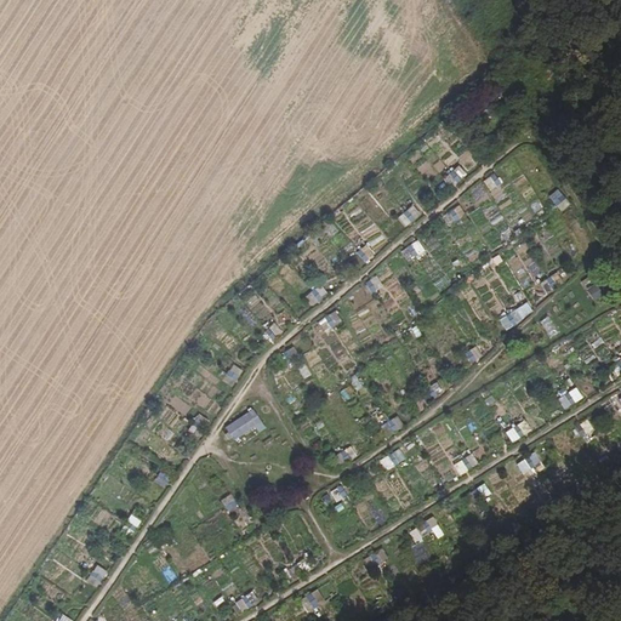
[(459,166),(448,175),(455,183),(466,175),(459,166)]
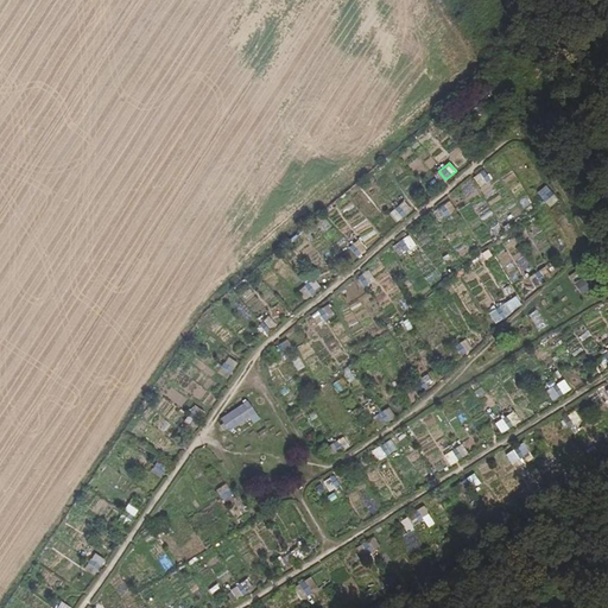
[(530,168),(520,173),(530,189),(539,184),(530,168)]
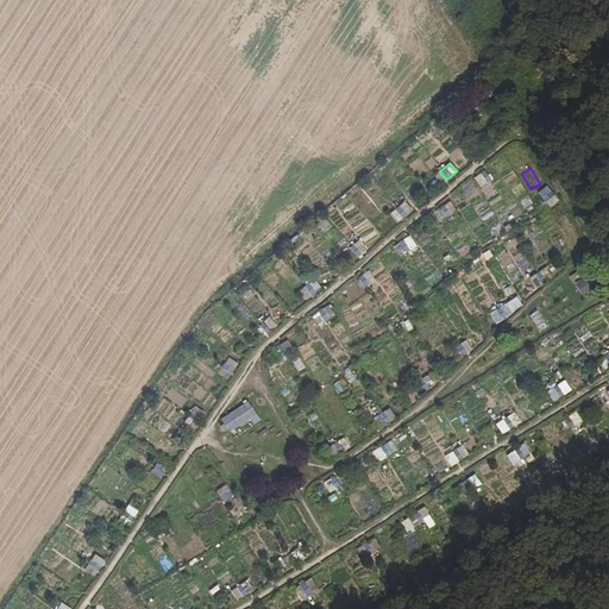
[(484,170),(478,175),(487,184),(493,180),(484,170)]
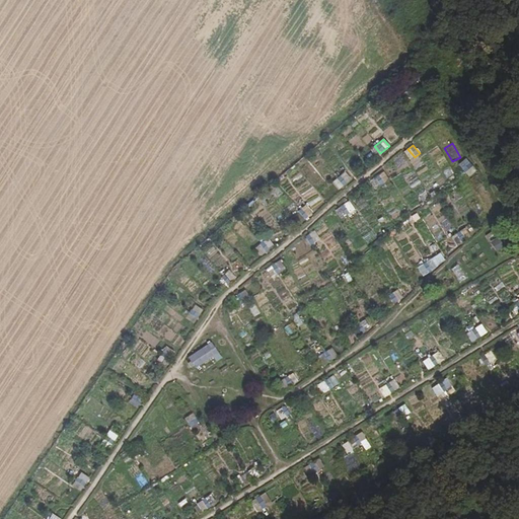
[(464,158),(457,164),(465,173),(472,167),(464,158)]
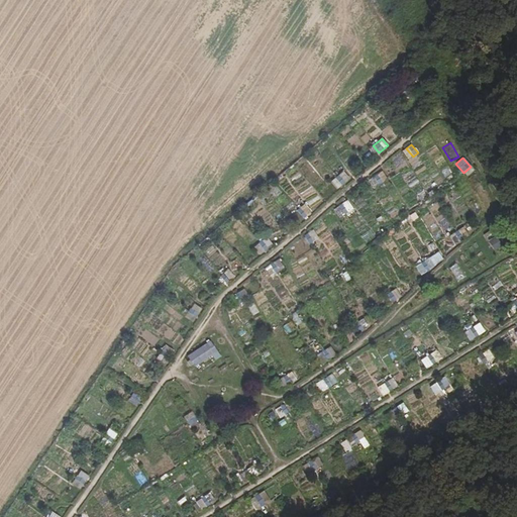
[(381,170),(369,180),(375,188),(387,178),(381,170)]
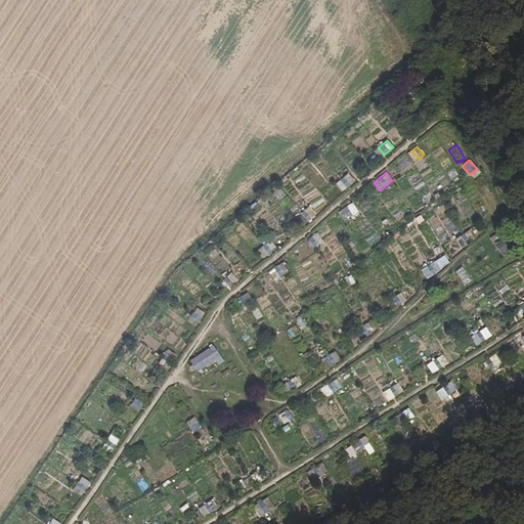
[(334,184),(342,192),(355,181),(347,173),(334,184)]
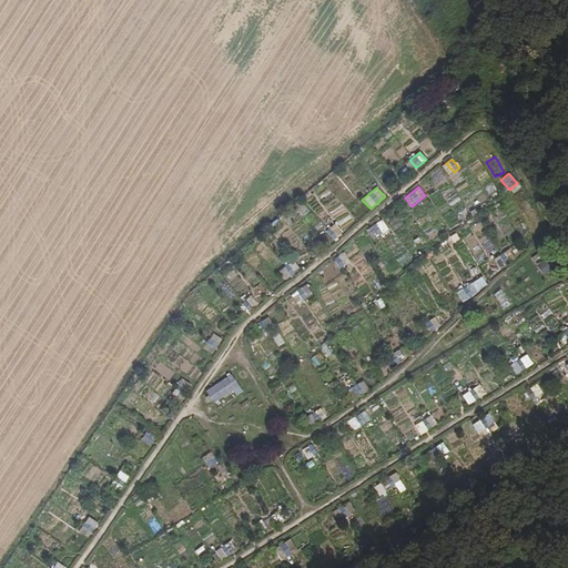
[(436,205),(440,214),(450,210),(446,201),(436,205)]
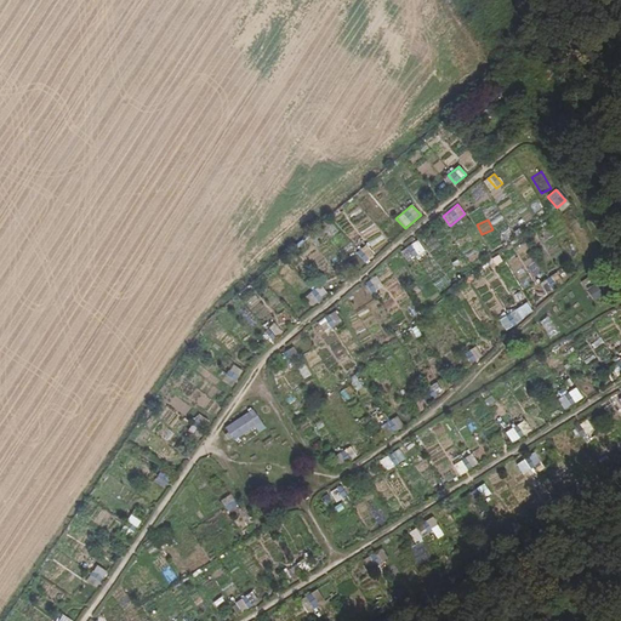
[(416,240),(399,251),(408,262),(423,251),(416,240)]
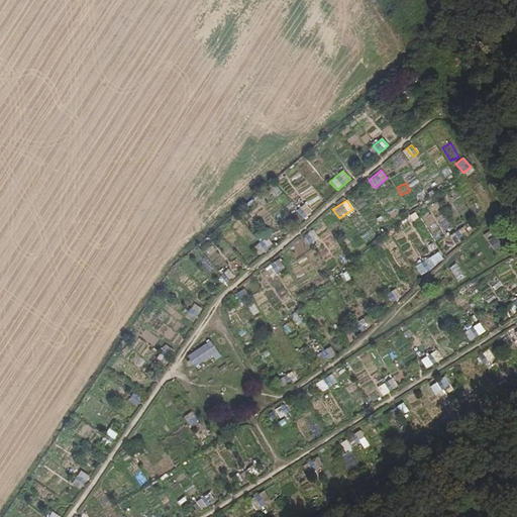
[(306,216),(311,212),(305,204),(300,207),(306,216)]
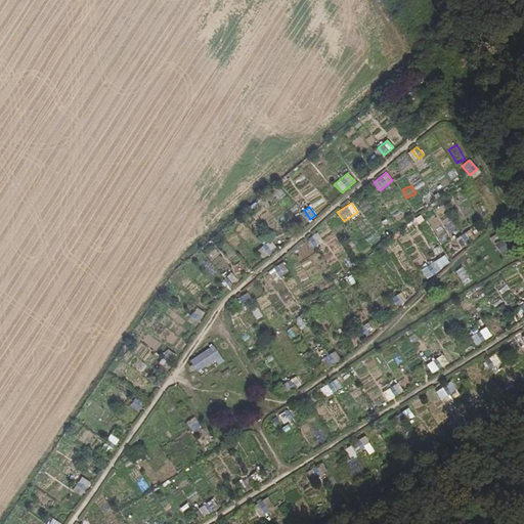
[(470,231),(454,237),(459,247),(474,241),(470,231)]
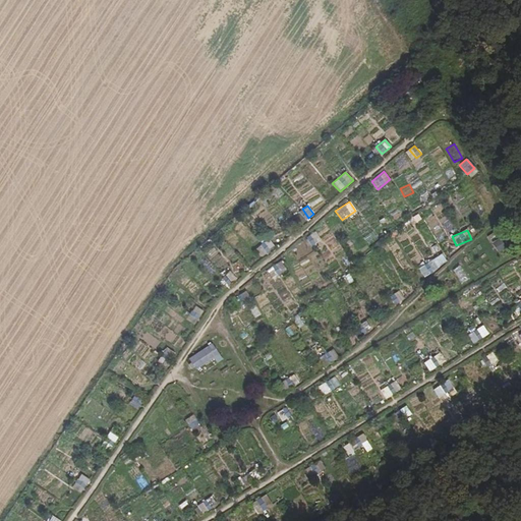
[(264,243),(254,248),(261,257),(270,251),(264,243)]
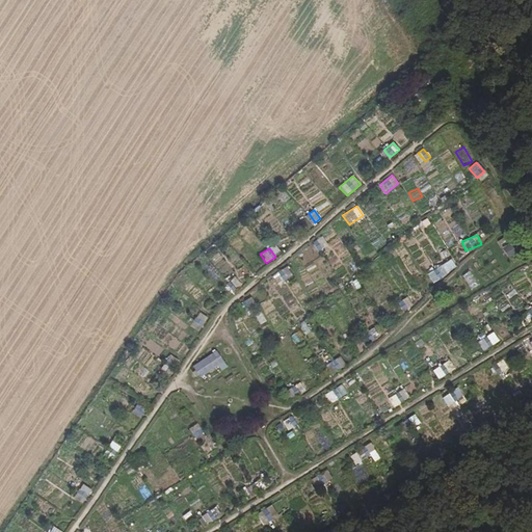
[(427,272),(431,283),(448,275),(443,265),(427,272)]
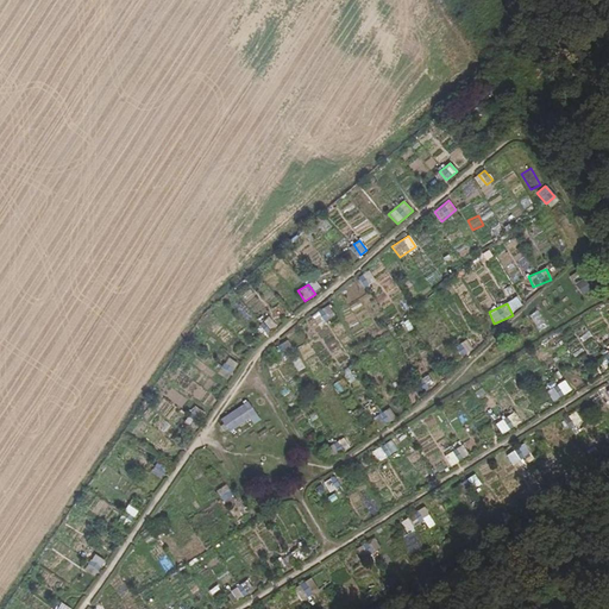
[(316,325),(333,318),(328,306),(312,314),(316,325)]
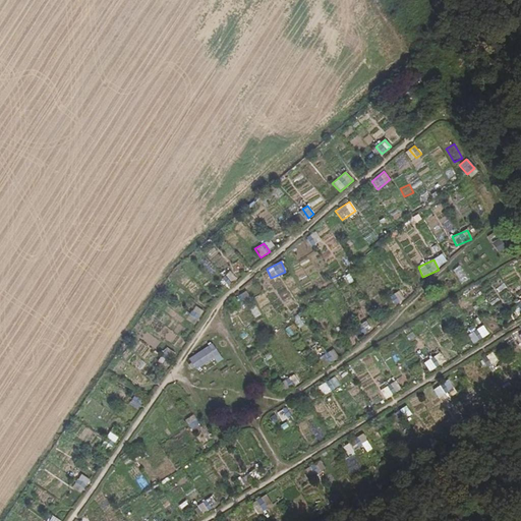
[(461,284),(469,279),(461,266),(453,270),(461,284)]
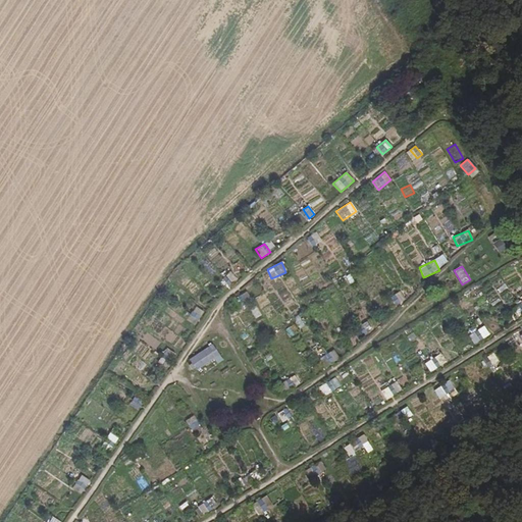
[(230,271),(224,276),(230,284),(237,279),(230,271)]
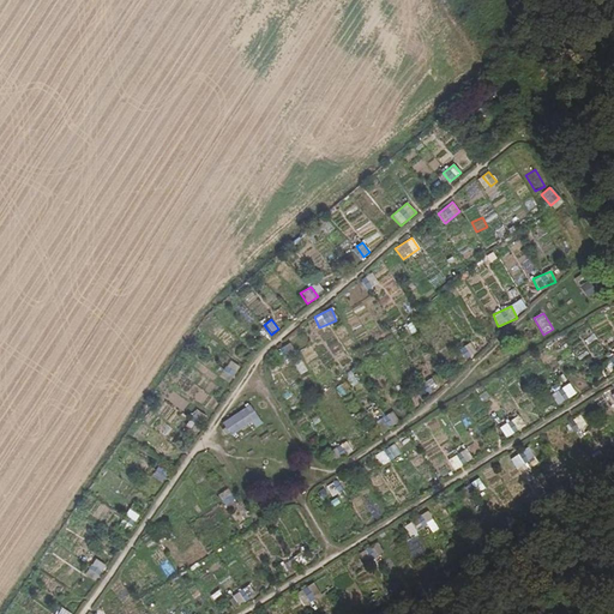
[(459,348),(465,359),(476,353),(470,342),(459,348)]
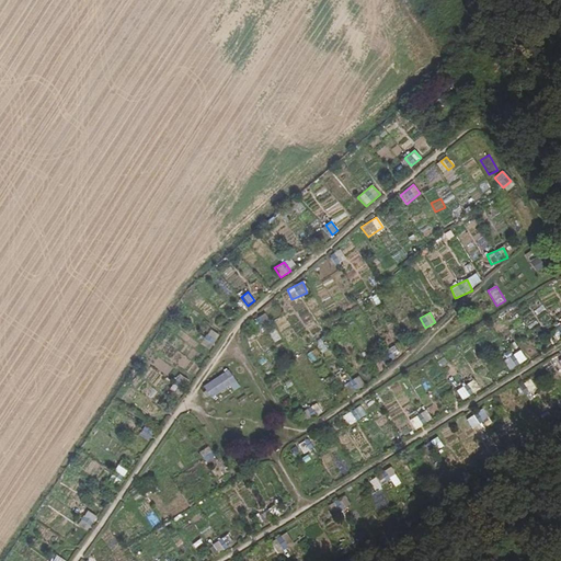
[(203,338),(213,344),(219,335),(209,329),(203,338)]
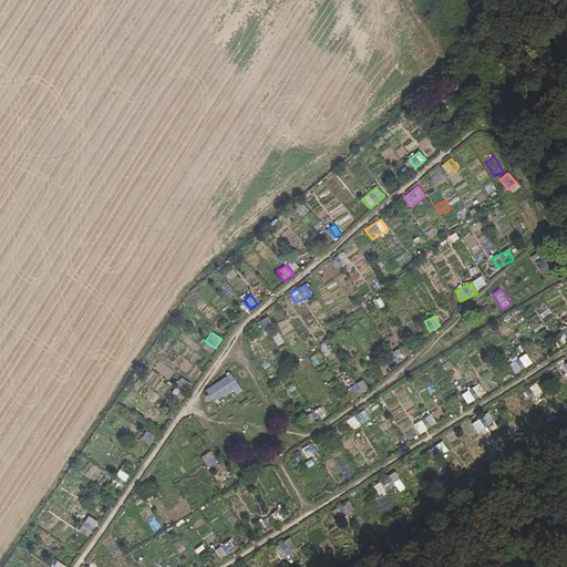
[(397,361),(411,352),(406,344),(392,353),(397,361)]
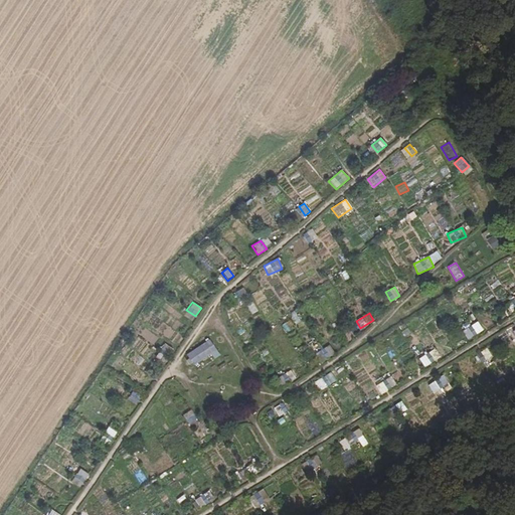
[(208,340),(186,355),(193,365),(210,354),(215,350),(208,340)]
